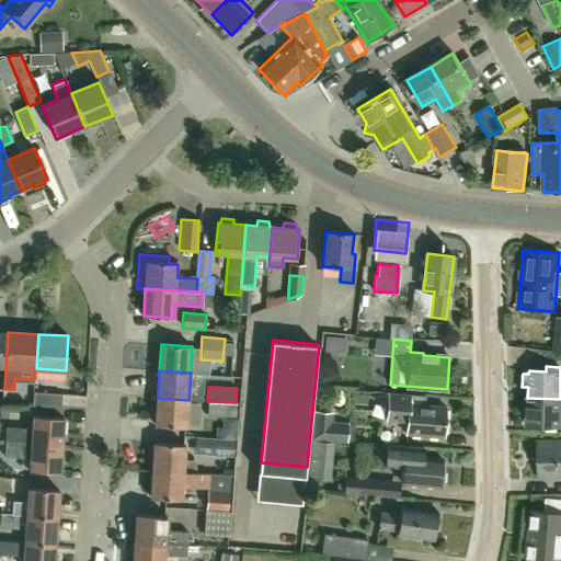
[(60,408),(61,395),(32,392),(32,405),(60,408)]
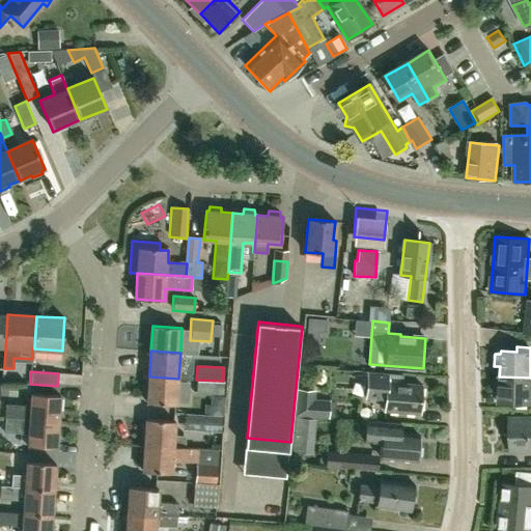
[(420,414),(422,385),(401,383),(402,374),(367,371),(365,398),(385,399),(384,411),(420,414)]
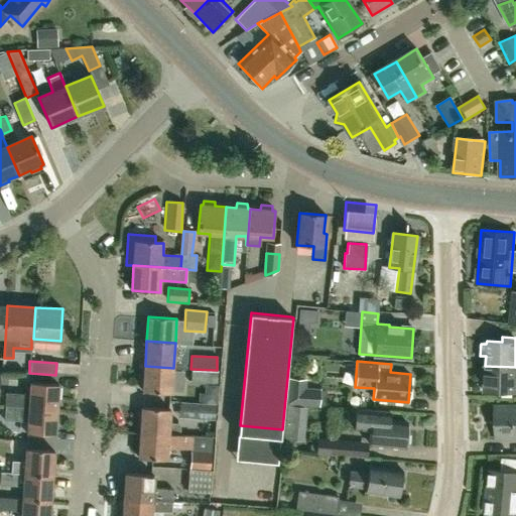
[(171,393),(173,368),(145,366),(143,391),(171,393)]
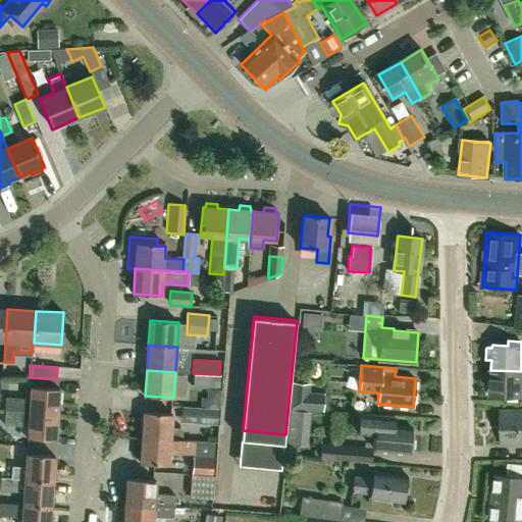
[(521,396),(521,371),(490,370),(489,395),(521,396)]
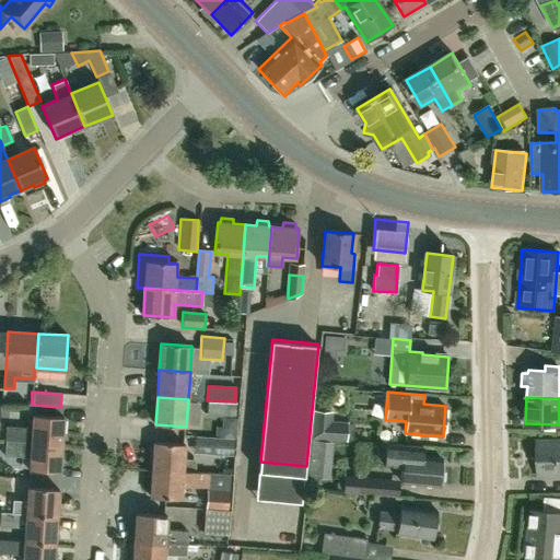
[(235,401),(207,400),(206,416),(223,417),(234,417),(235,401)]
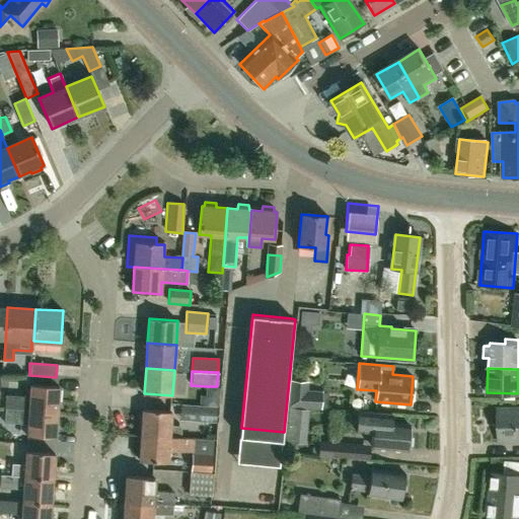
[(321,409),(321,391),(307,389),(308,381),(292,379),(290,405),(321,409)]
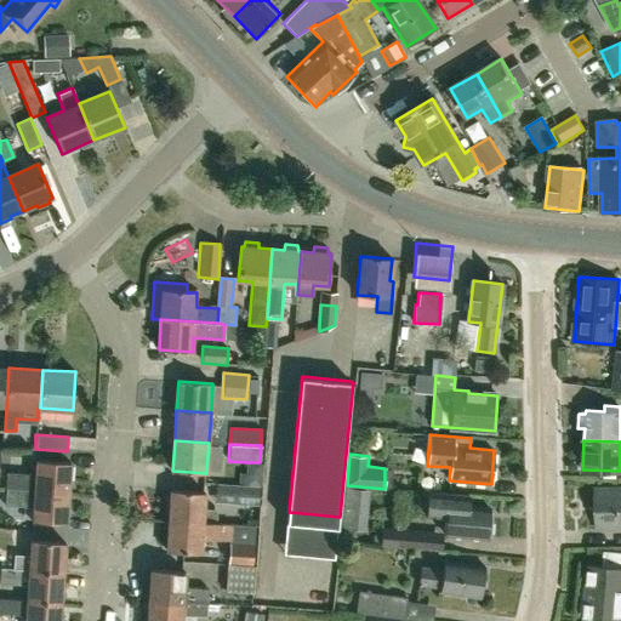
[(6,488),(69,493),(72,463),(38,461),(36,476),(7,474),(6,488)]
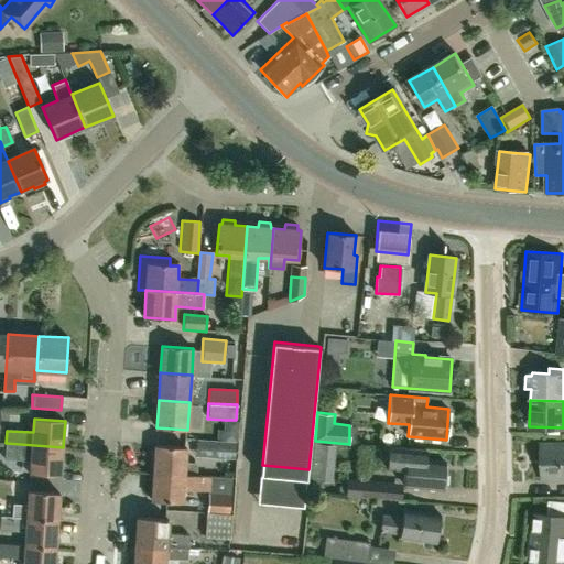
[(219,430),(219,438),(236,440),(236,431),(224,430),(219,430)]
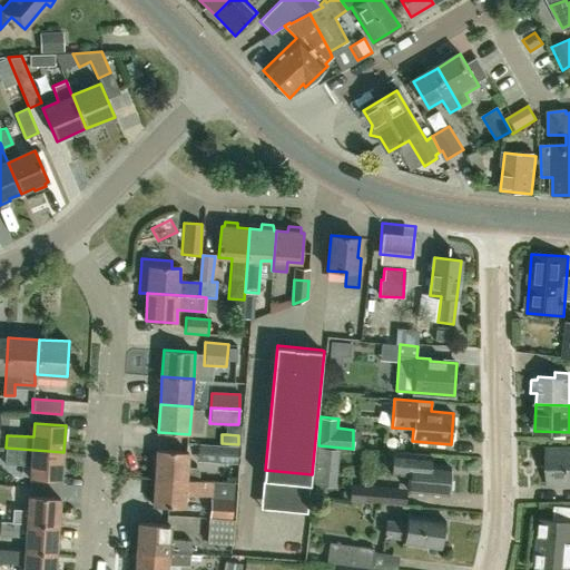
[(198,444),(197,461),(237,464),(238,446),(198,444)]
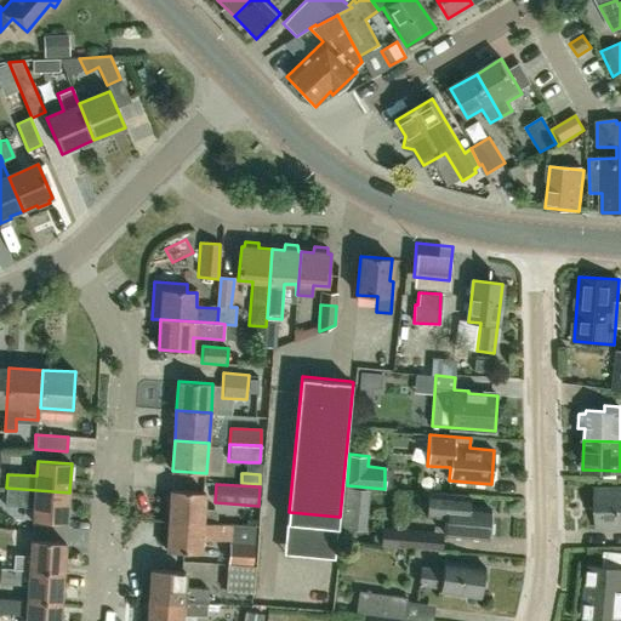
[(365,530),(369,490),(346,488),(342,528),(365,530)]
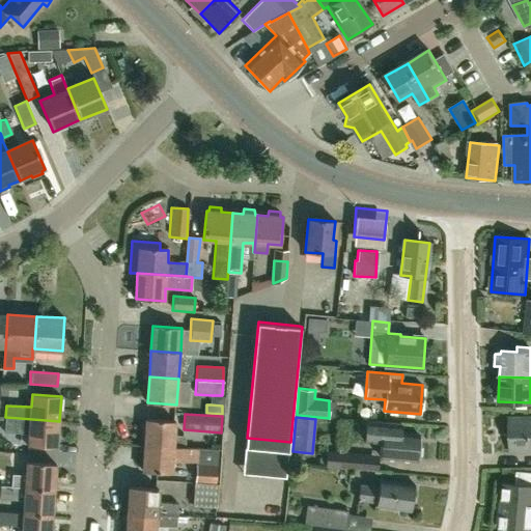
[(510,453),(530,452),(530,417),(509,417),(510,453)]
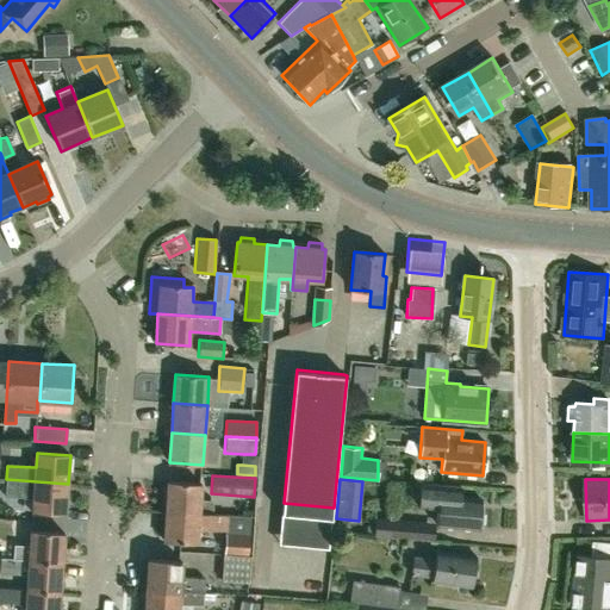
[(68,484),(8,480),(6,480),(5,496),(33,498),(33,512),(67,515),(68,484)]
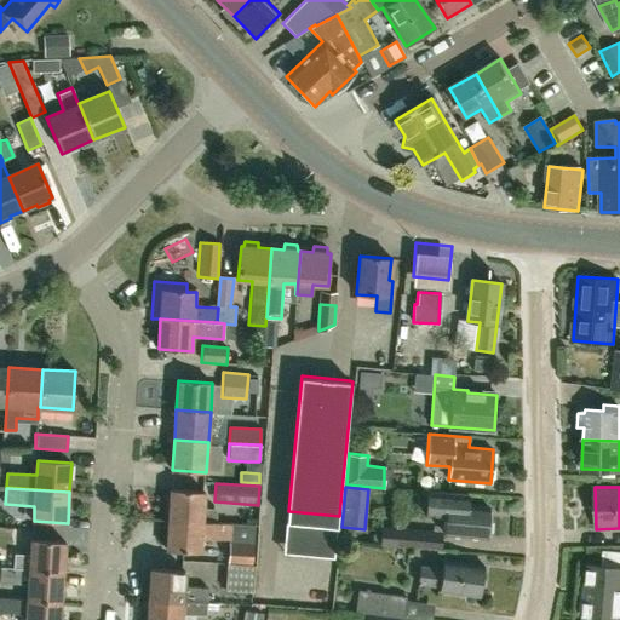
[(171,491),(170,518),(217,522),(217,514),(213,510),(204,509),(205,492),(171,491)]
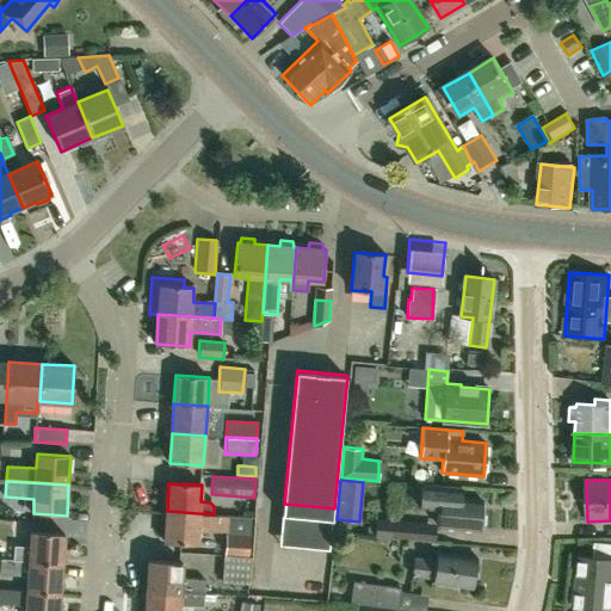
[(483,512),(481,512),(481,500),(461,498),(461,488),(421,485),(420,506),(440,508),(438,528),(479,530),(480,525),(482,526),(483,512)]
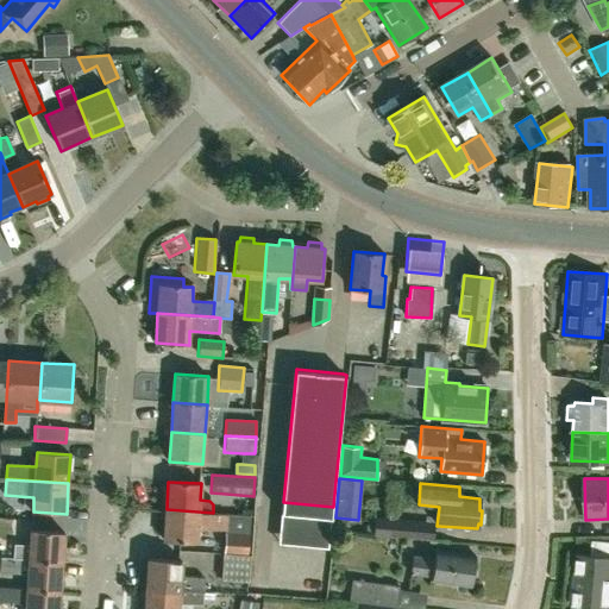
[(223,552),(248,554),(250,514),(219,513),(213,513),(167,509),(164,540),(198,542),(198,528),(224,529),(223,552)]
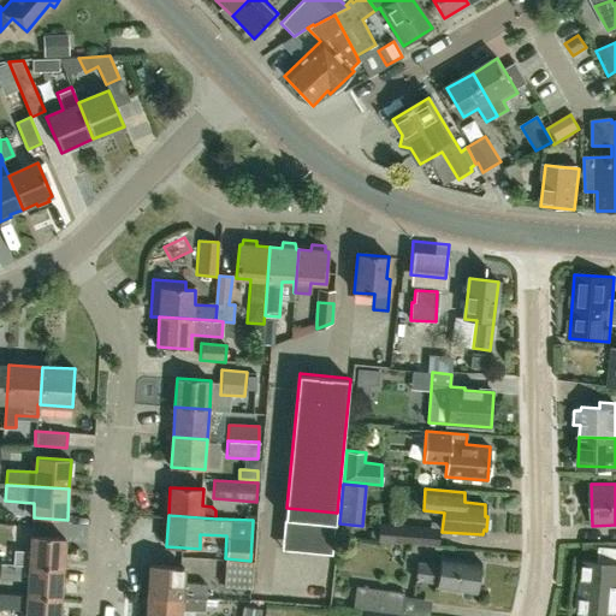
[(437,546),(438,528),(378,523),(377,542),(437,546)]
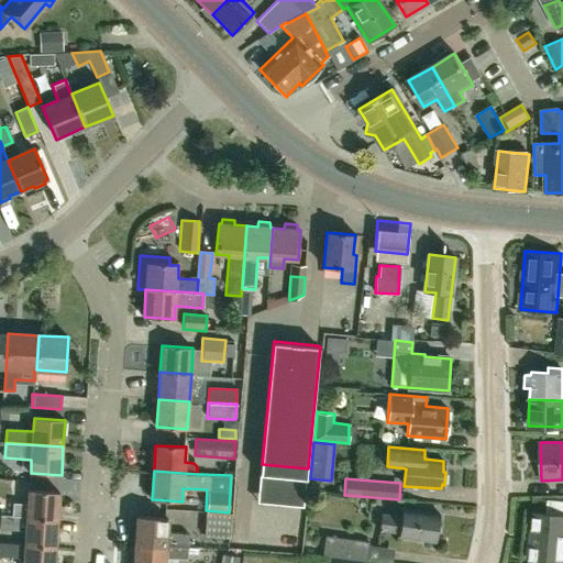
[(13,516),(58,519),(59,493),(29,490),(28,505),(13,504),(13,516)]
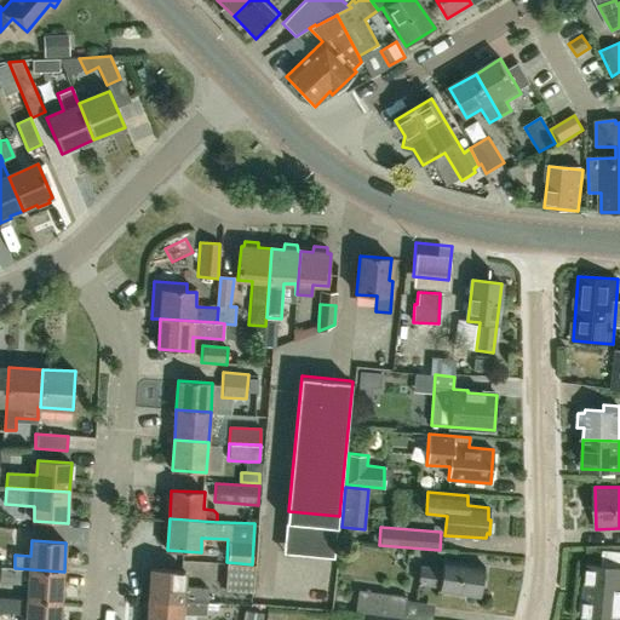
[(619,619),(619,551),(604,551),(603,567),(589,566),(586,602),(583,602),(581,616),(585,616),(584,619),(619,619)]
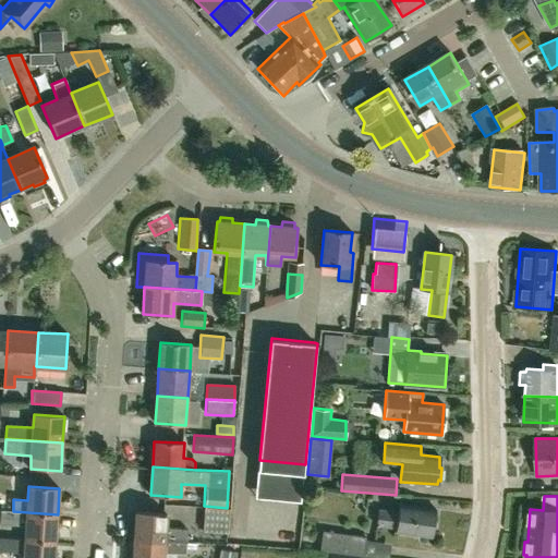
[(432,537),(435,509),(399,505),(398,512),(378,510),(376,525),(396,528),(395,532),(432,537)]
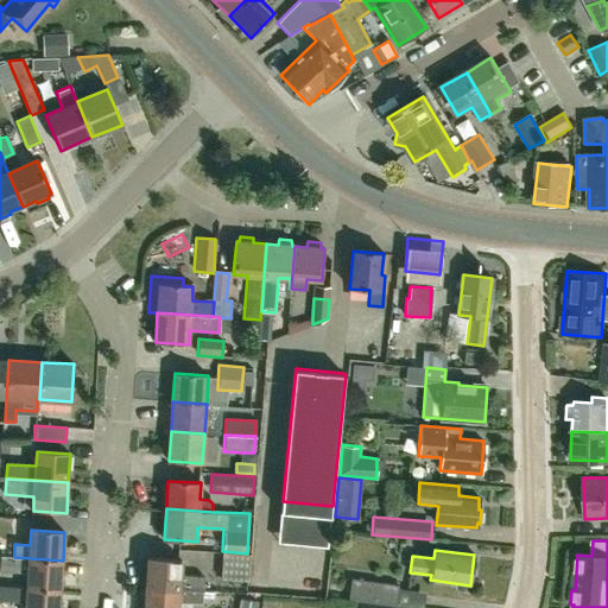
[(222,551),(221,578),(247,581),(249,555),(247,553),(222,551)]
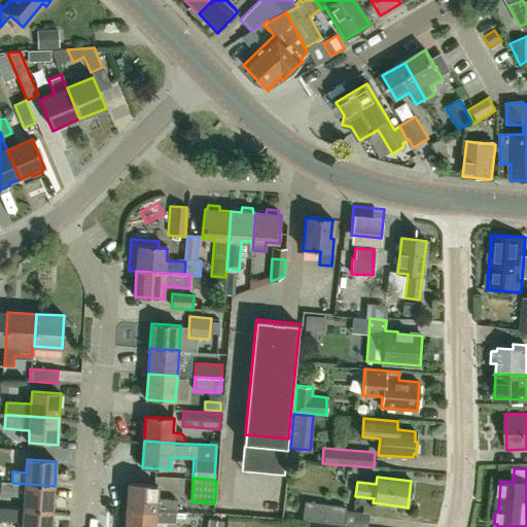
[(53,512),(55,486),(12,483),(11,485),(2,484),(1,497),(25,498),(24,510),(53,512)]
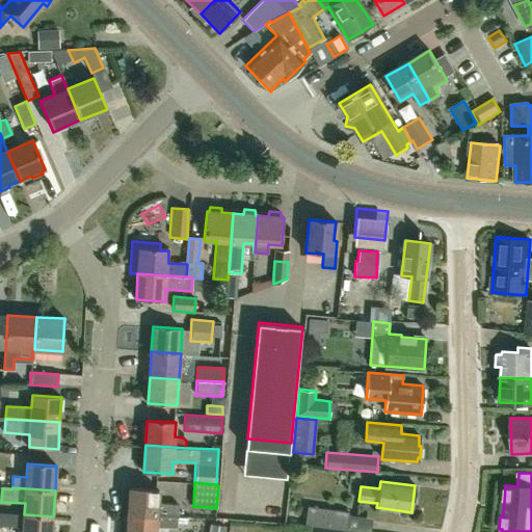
[(128,514),(177,516),(178,504),(158,503),(159,489),(130,488),(128,514)]
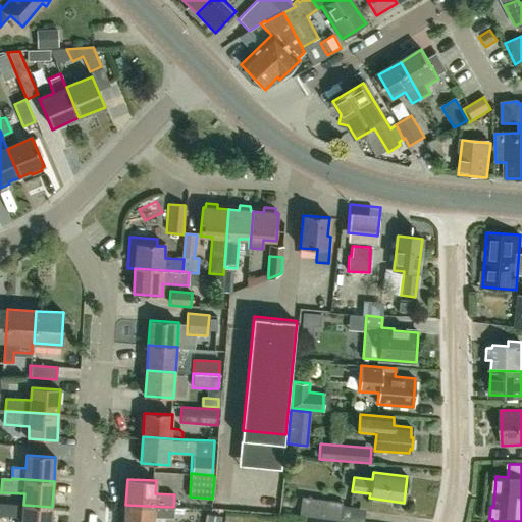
[(340,520),(343,502),(302,497),(300,515),(340,520)]
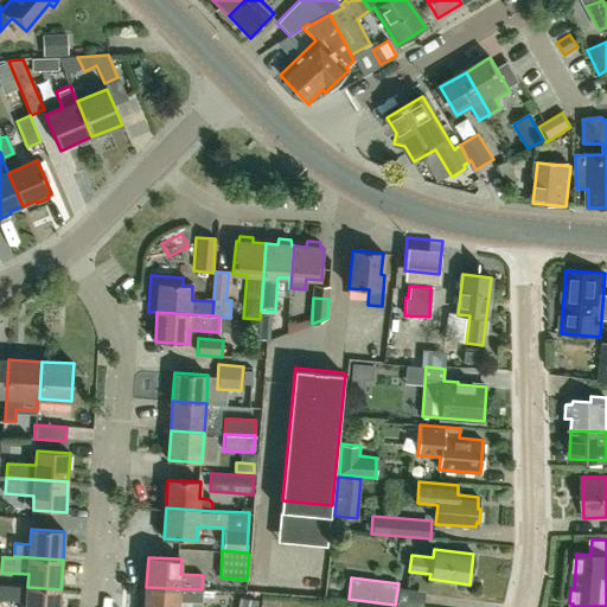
[(59,606),(61,589),(27,587),(0,585),(0,596),(26,599),(26,606),(59,606)]
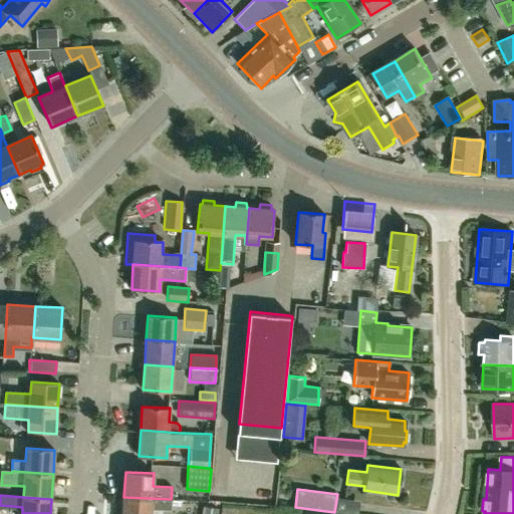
[(171,500),(171,499),(123,497),(122,513),(162,513),(162,509),(171,510),(171,509),(181,510),(181,500),(171,500)]
